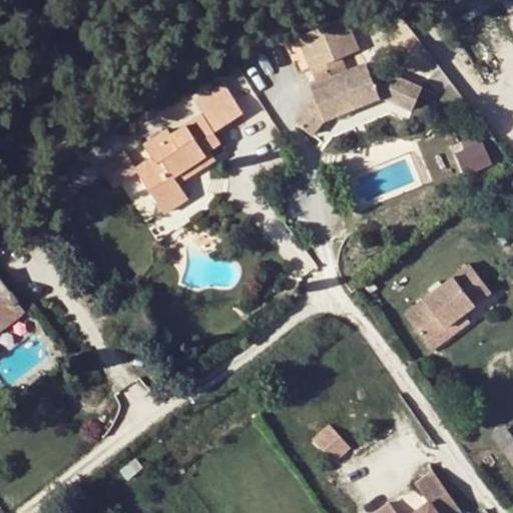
[(498,0),(437,0),(432,4),(449,30),(498,0)]
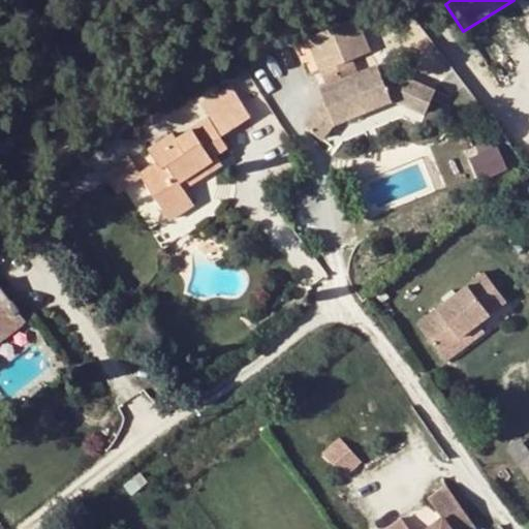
[(321,133),(337,110),(342,121),(396,96),(431,109),(439,86),(399,70),(386,75),(381,64),(362,73),(354,58),(372,51),(356,18),(311,39),(333,87),(327,89),(332,99),(312,128),(321,133)]
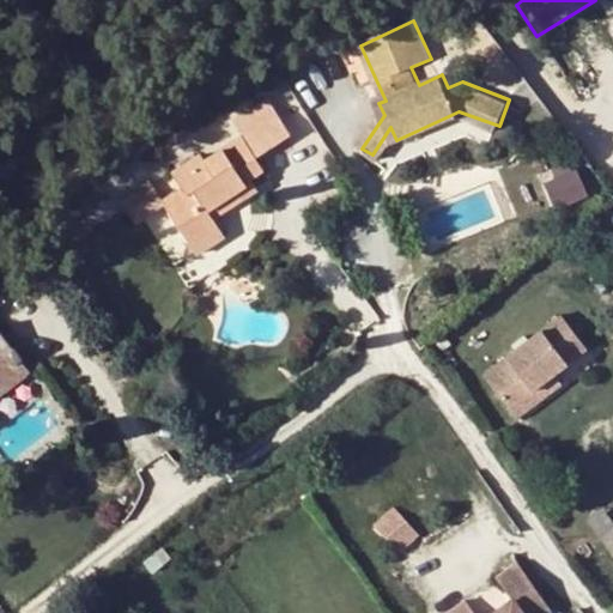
[(362,84),(374,79),(358,44),(346,49),(362,84)]
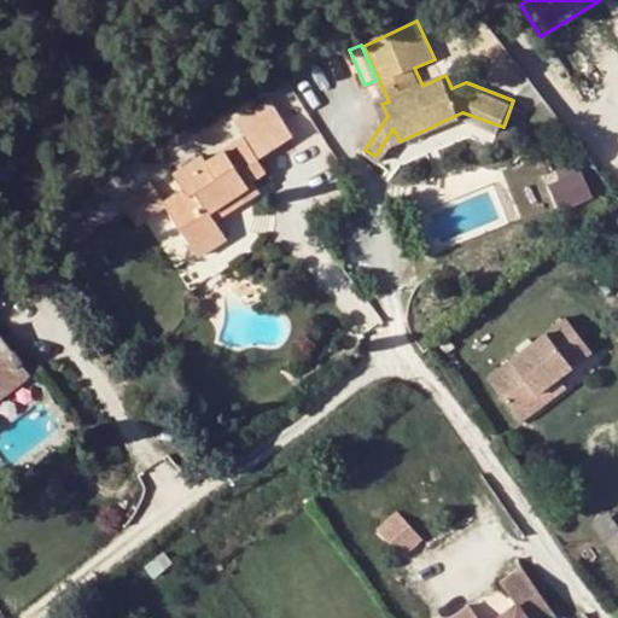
[(226,240),(214,222),(209,214),(225,204),(229,211),(258,193),(252,184),(266,173),(257,161),(292,138),(268,101),(234,124),(244,139),(205,165),(202,159),(174,176),(184,192),(165,204),(164,204),(167,209),(198,257),(226,240)]
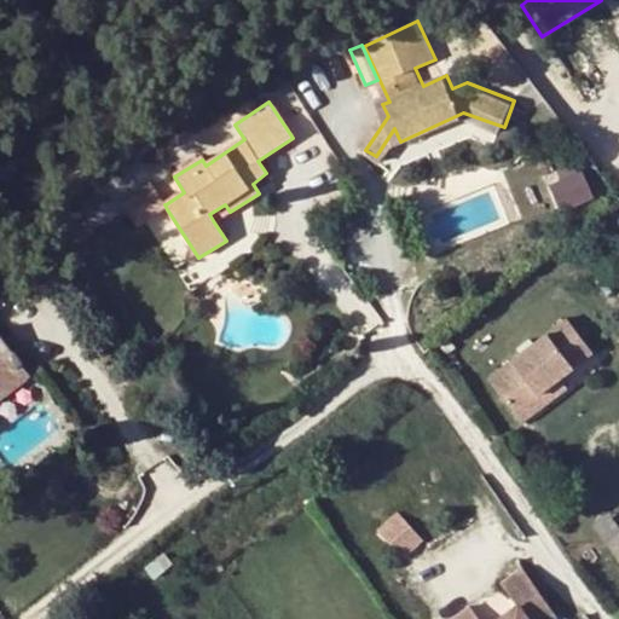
[(400,142),(394,128),(376,156),(386,163),(400,142)]
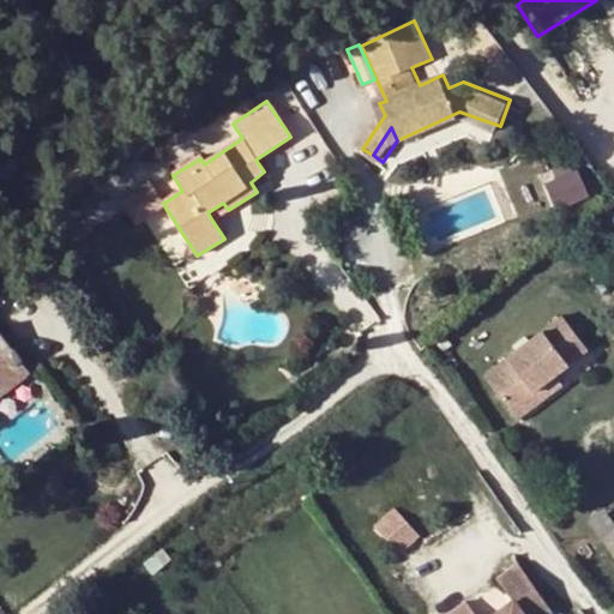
[(566,206),(596,194),(585,167),(555,179),(566,206)]
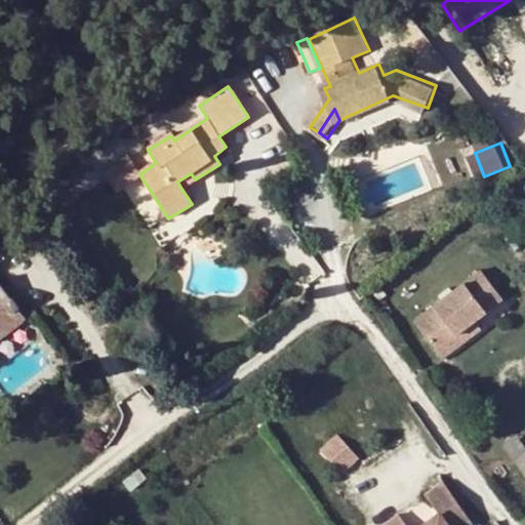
[(140,173),(128,154),(102,170),(116,194),(117,193),(142,177),(139,173),(140,173)]
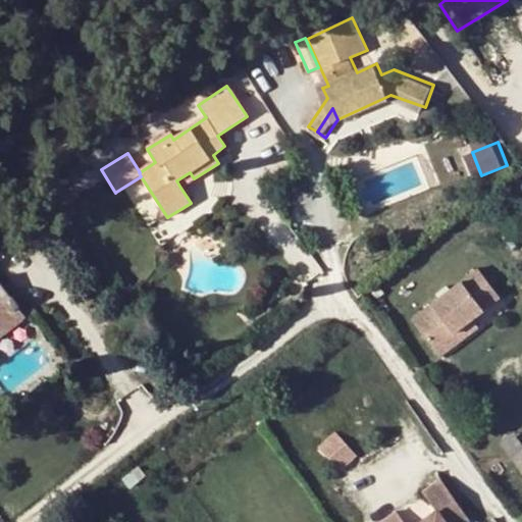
[(176,180),(180,188),(194,178),(190,172),(176,180)]
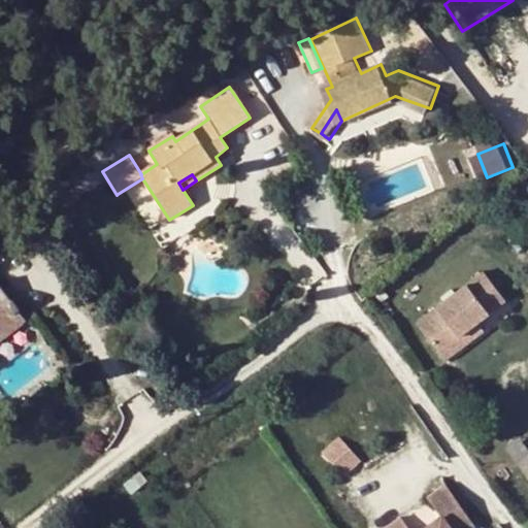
[(484,271),(416,323),(439,353),(479,323),(506,301),(484,271)]
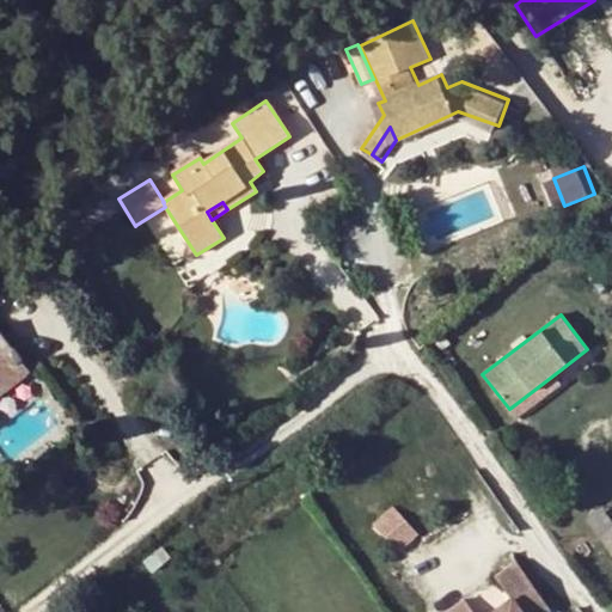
[(0,381),(6,391),(30,373),(0,332),(0,381)]
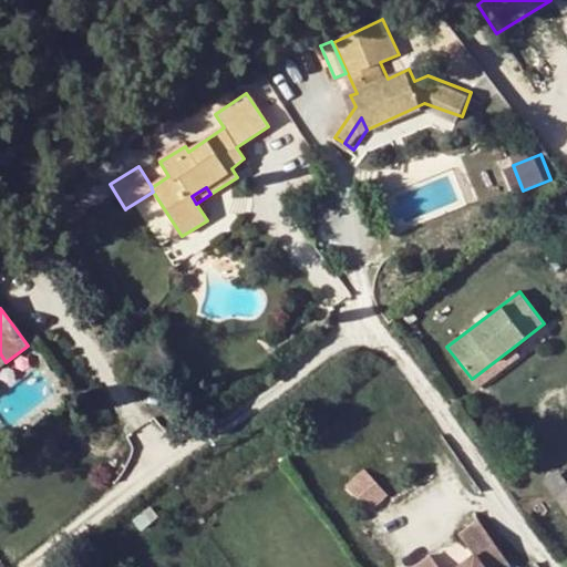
[(303,321),(299,310),(279,320),(286,332),(296,328),(295,326),(303,321)]
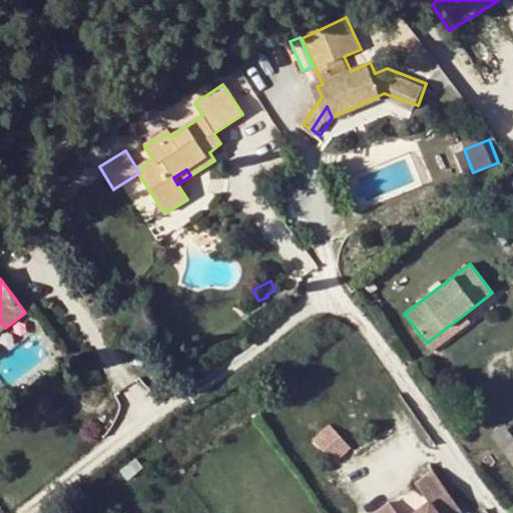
[(471,321),(465,314),(427,343),(433,350),(471,321)]
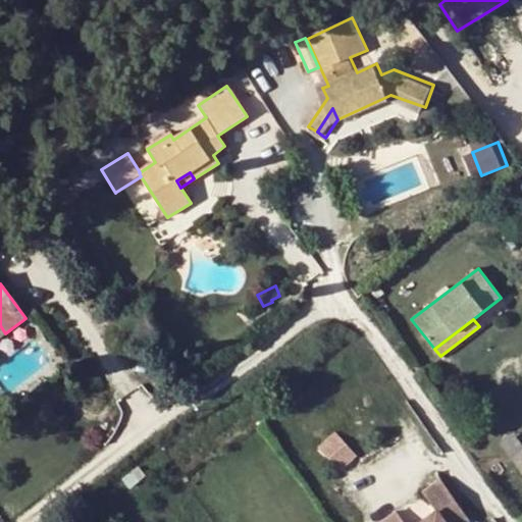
[(336,432),(319,448),(342,473),(359,458),(336,432)]
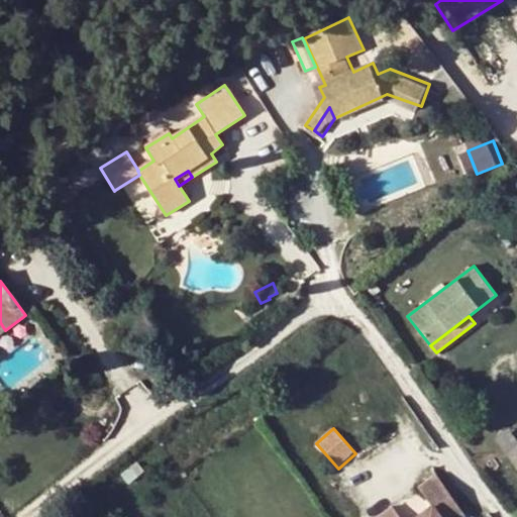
[(516,443),(516,442),(508,430),(497,439),(506,451),(516,443)]
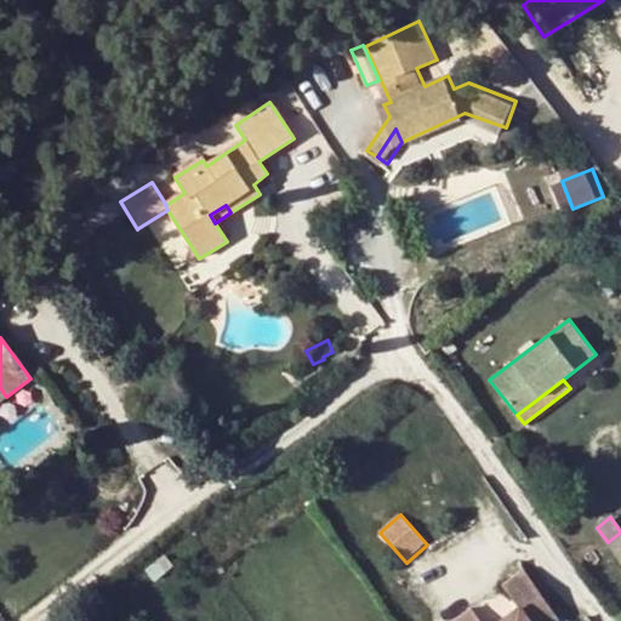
[(620,533),(608,542),(620,559),(620,533)]
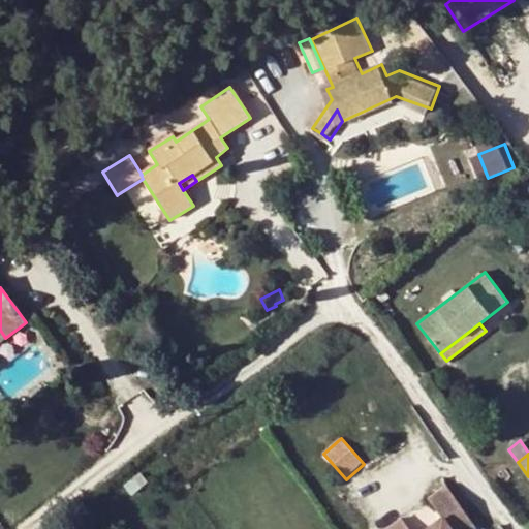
[(148,483),(141,472),(123,486),(131,496),(148,483)]
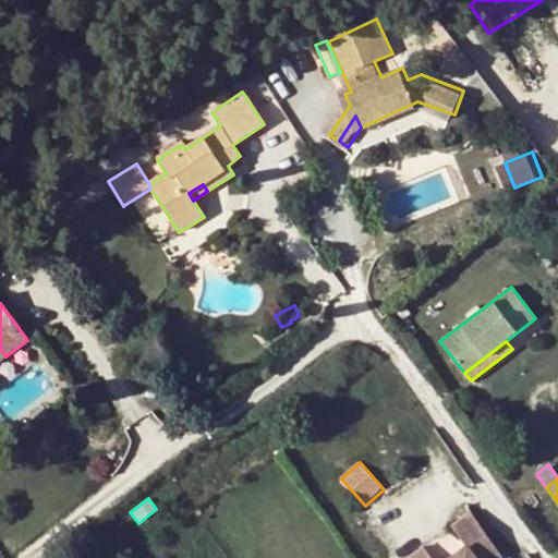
[(498,557),(502,555),(472,512),(453,525),(468,544),(447,557),(431,557),(423,547),(409,557),(498,557)]
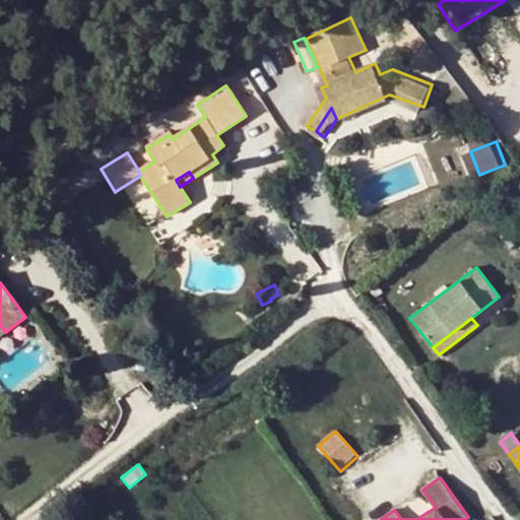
All buildings are outlined.
